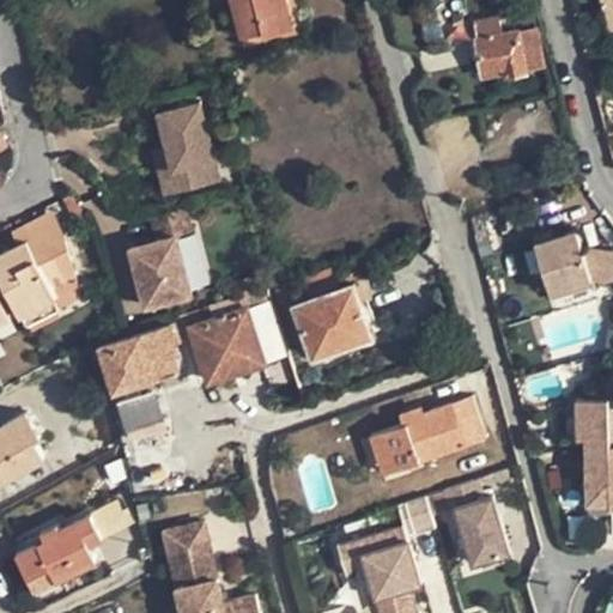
[(234,0),(243,31),(265,25),(266,30),(293,22),(285,0),(234,0)]
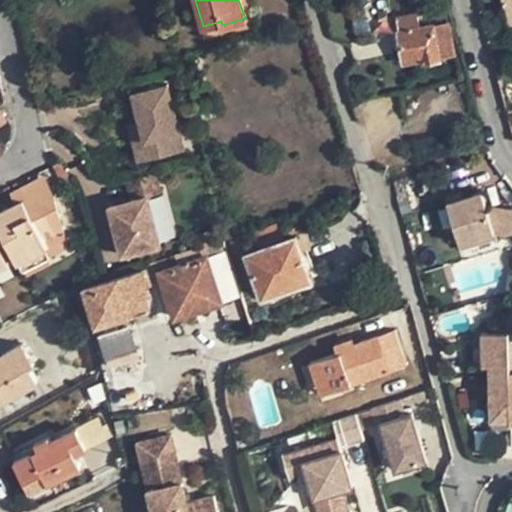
[(417,12),(394,15),(402,59),(420,57),(421,60),(454,55),(447,25),(434,26),(434,23),(420,25),(417,12)]
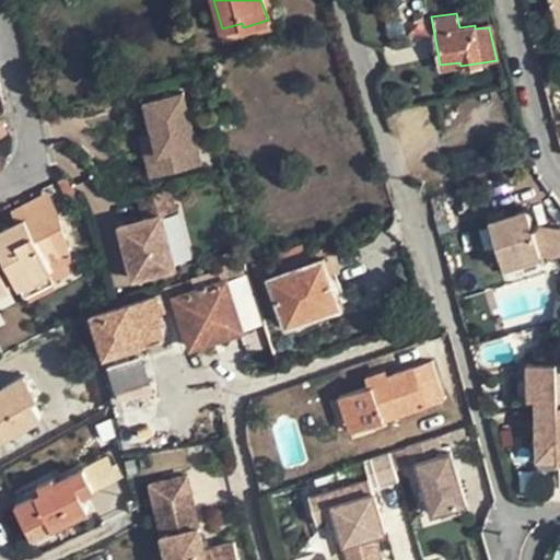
[(186,91),(150,101),(158,129),(144,132),(156,174),(205,160),(186,91)]
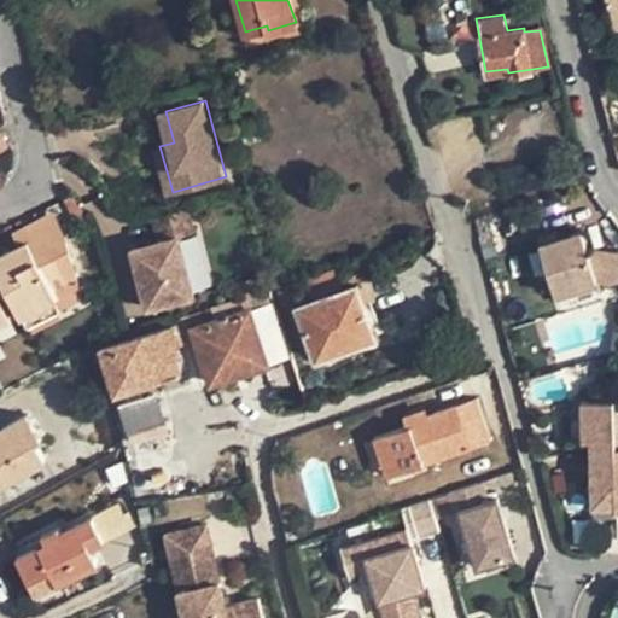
[(3,126),(0,126),(0,151),(12,145),(3,126)]
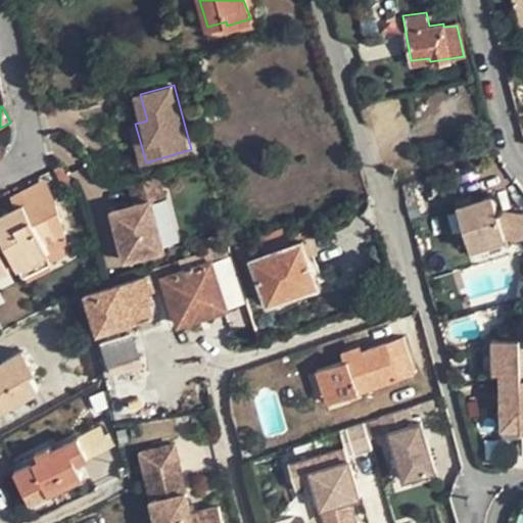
[(64,162),(57,167),(65,183),(73,180),(64,162)]
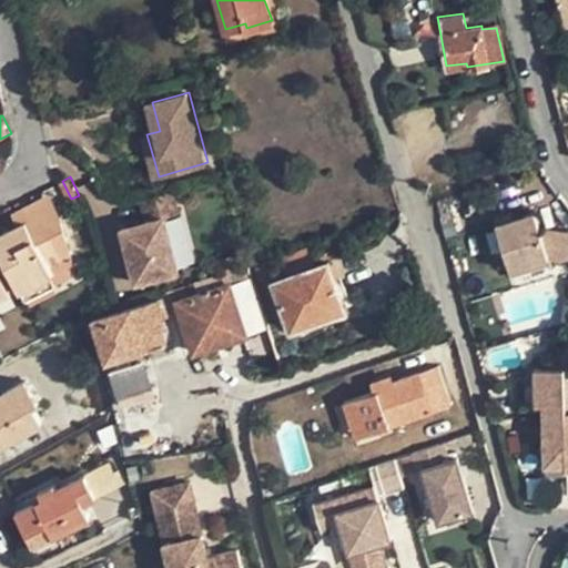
[(182,266),(169,214),(184,210),(179,186),(146,195),(152,216),(125,223),(140,279),(182,266)]
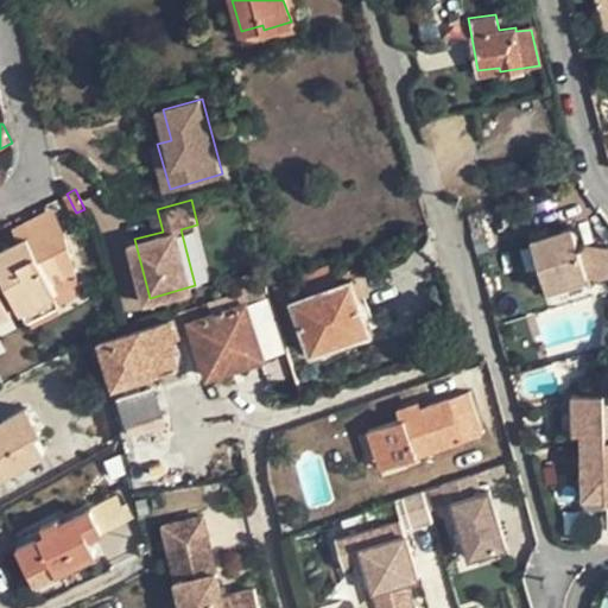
[(48,257),(77,242),(74,234),(68,219),(37,234),(43,246),(48,257)]
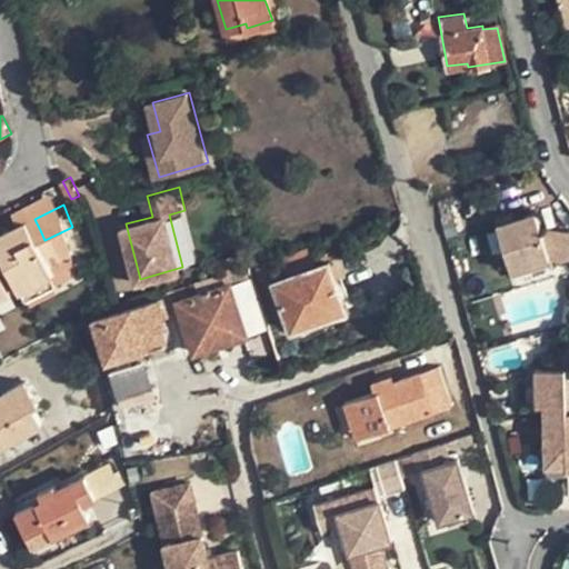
[(535,212),(507,220),(495,223),(507,268),(546,258),(538,227),(535,212)]
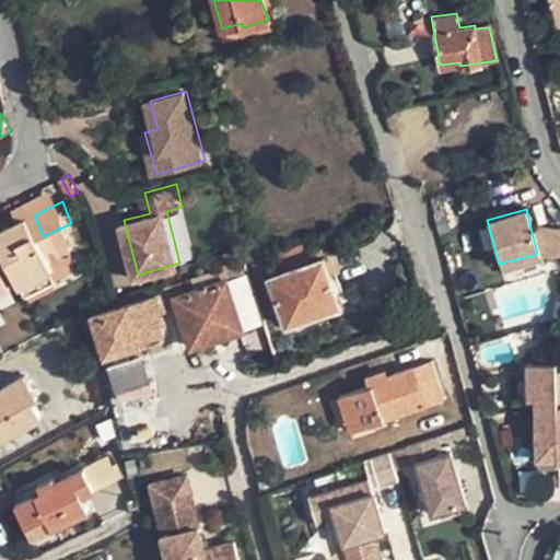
[(485,213),(487,220),(499,217),(497,210),(485,213)]
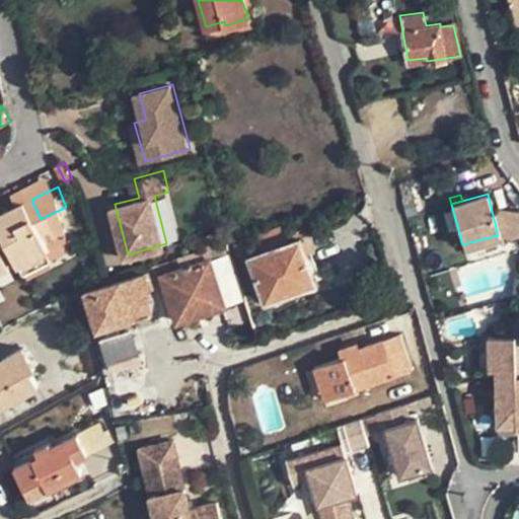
[(23,204),(27,214),(36,210),(31,200),(23,204)]
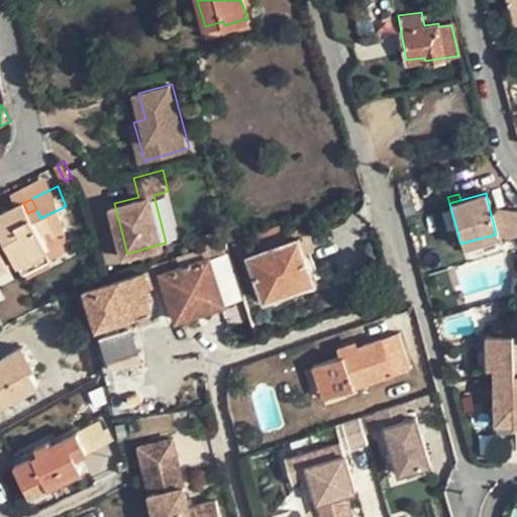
[(0,215),(6,227),(14,243),(22,262),(25,261),(52,246),(55,244),(49,237),(40,218),(36,209),(27,213),(20,217),(13,203),(0,208),(0,215)]
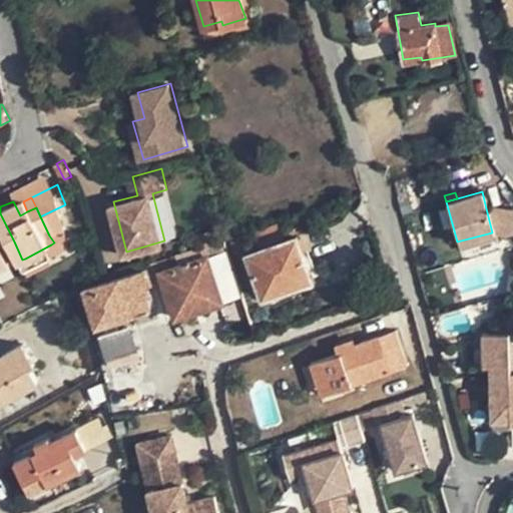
[(492,232),(512,234),(512,207),(485,204),(492,232)]
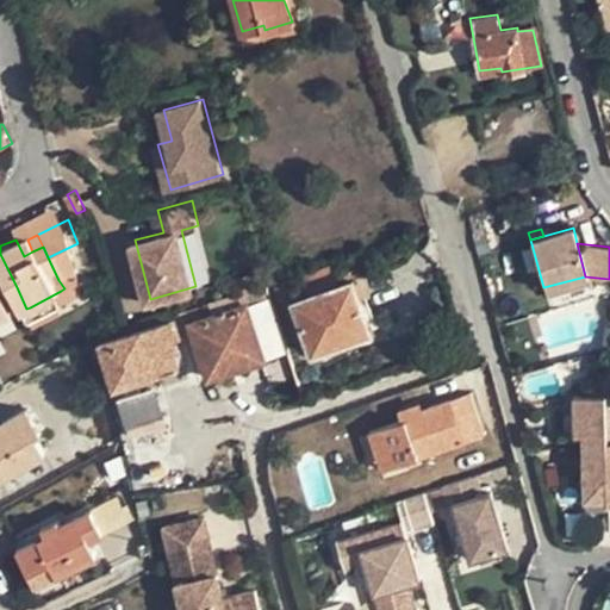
[(7,268),(0,272),(0,275),(8,291),(17,287),(7,268)]
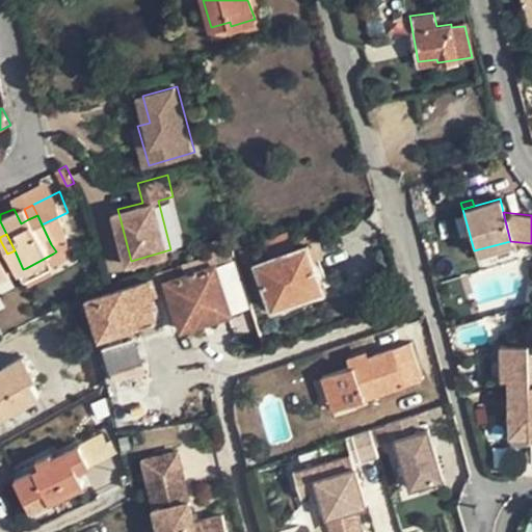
[(78,253),(71,235),(51,244),(56,251),(53,254),(58,263),(78,253)]
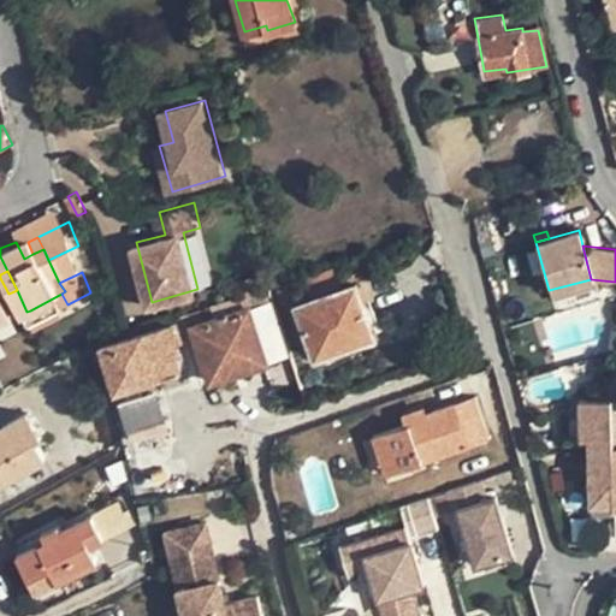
[(0,278),(0,321),(1,321),(17,313),(9,294),(0,278)]
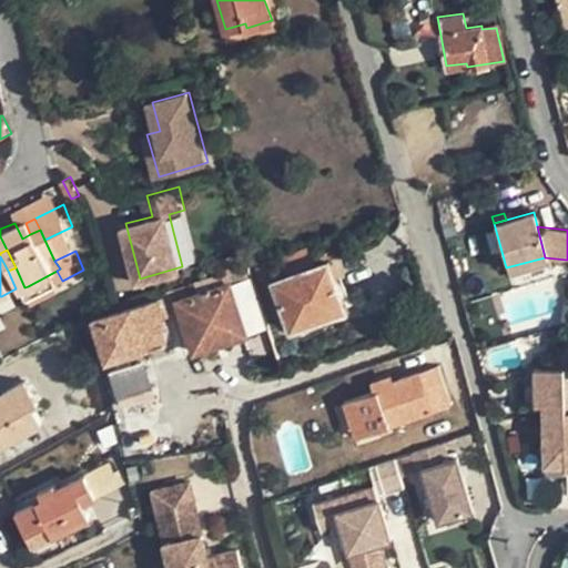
[(332,259),(279,279),(296,326),(350,306),(332,259)]
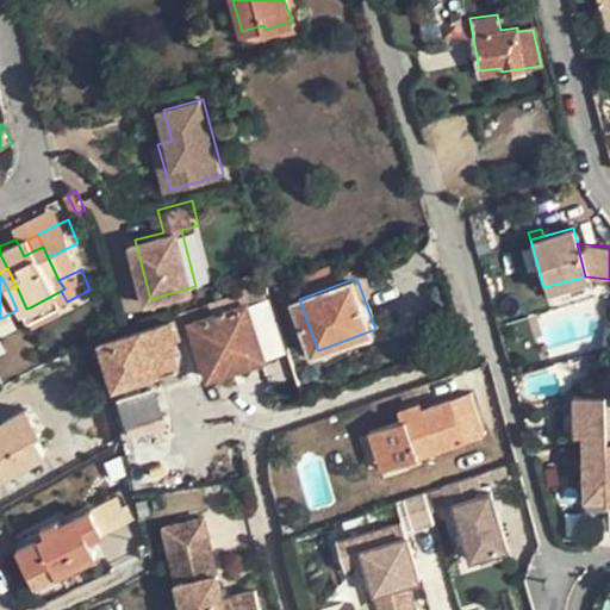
[(286,352),(265,286),(263,286),(242,293),(246,304),(263,359),(286,352)]
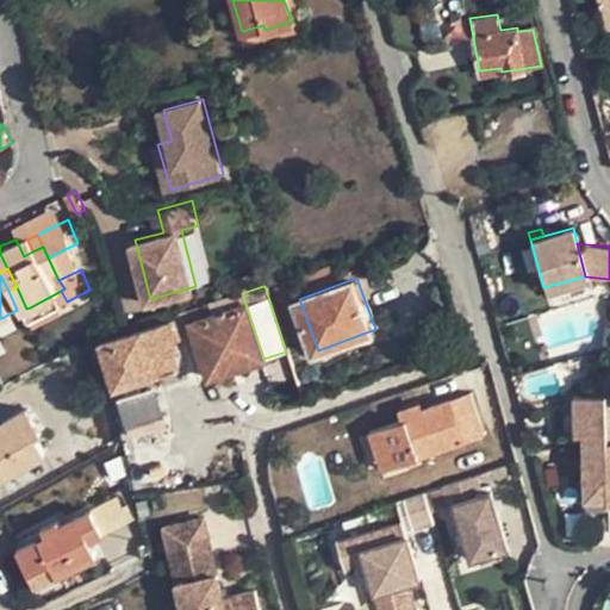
[(67,302),(61,291),(30,307),(35,318),(67,302)]
